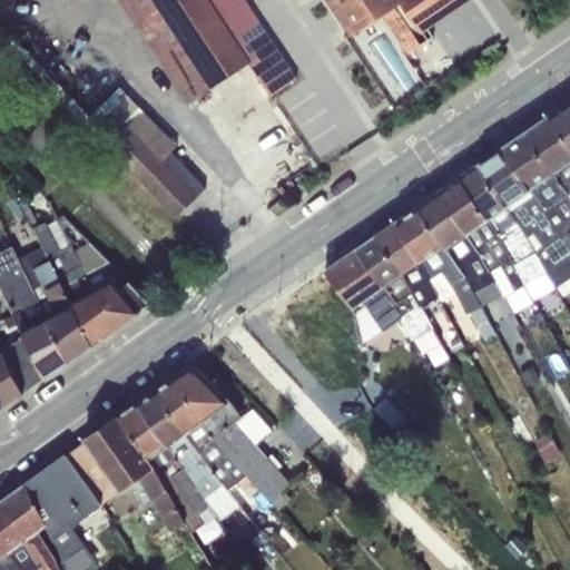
[(120,0),(189,102),(251,61),(276,45),(245,0),(120,0)]
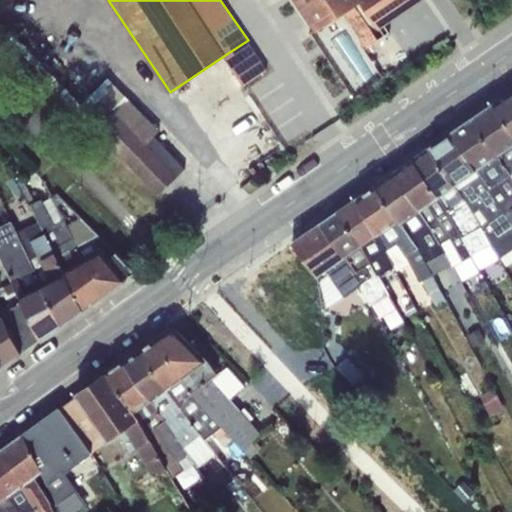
[(266,68),(248,40),(225,55),(244,83),(266,68)]
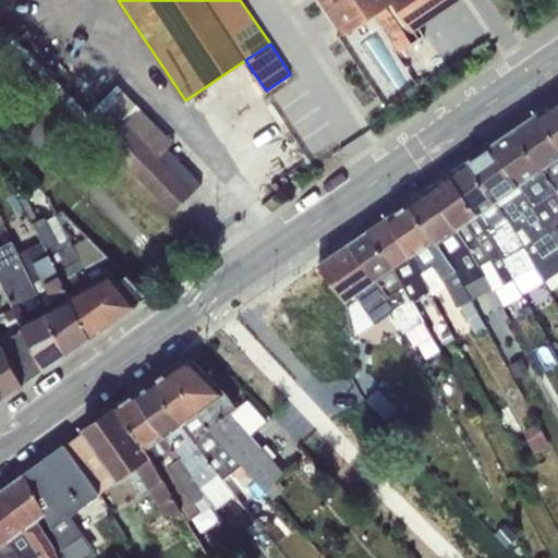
[(557,101),(557,100),(540,113),(557,140),(557,101)]
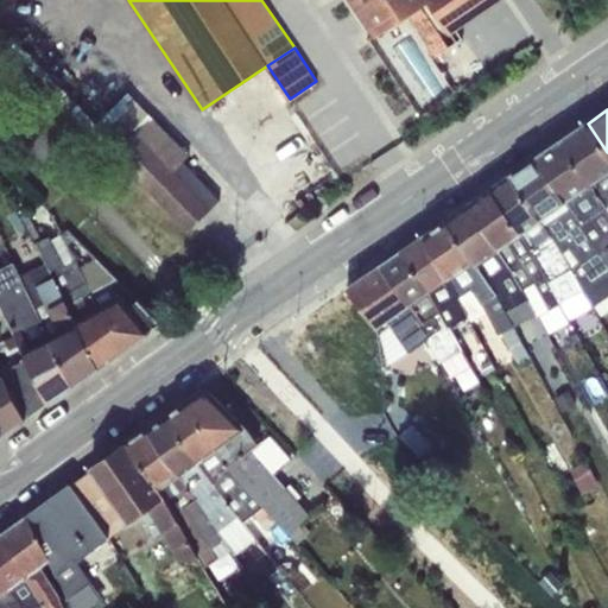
[(607,152),(588,124),(561,141),(593,184),(607,173),(607,152)]
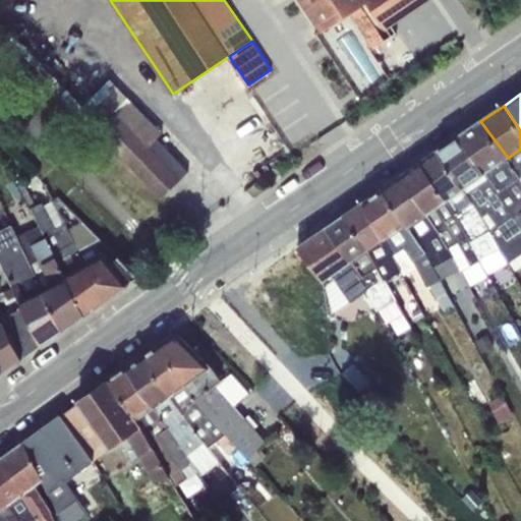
[(118,112),(97,132),(161,198),(189,171),(139,120),(133,127),(118,112)]
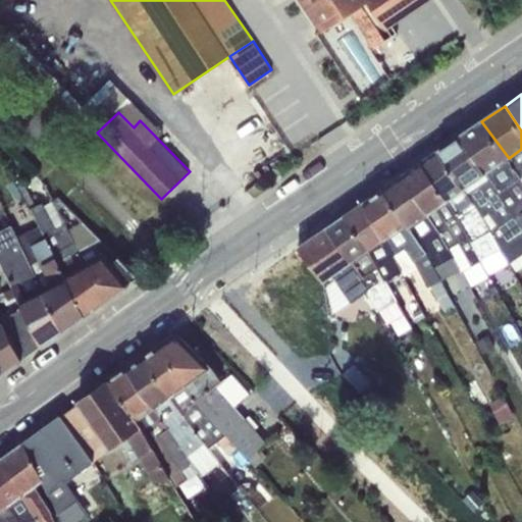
[(481,121),(459,137),(487,173),(509,158),(481,121)]
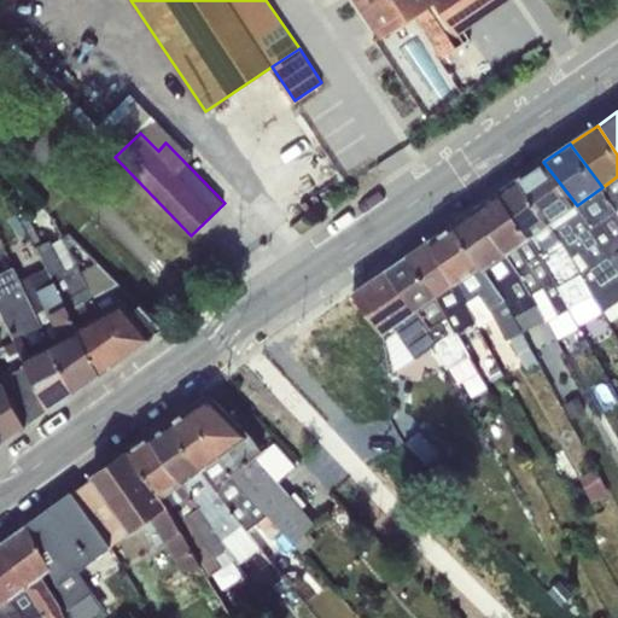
[(543,162),(518,178),(551,222),(577,205),(543,162)]
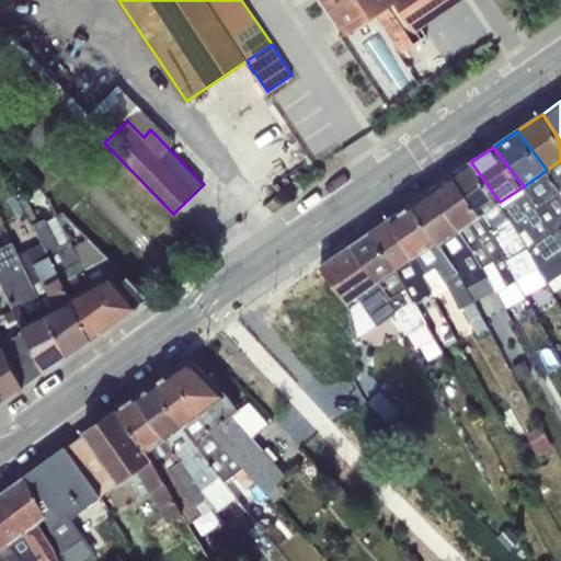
[(560,191),(560,192),(560,160),(547,170),(560,191)]
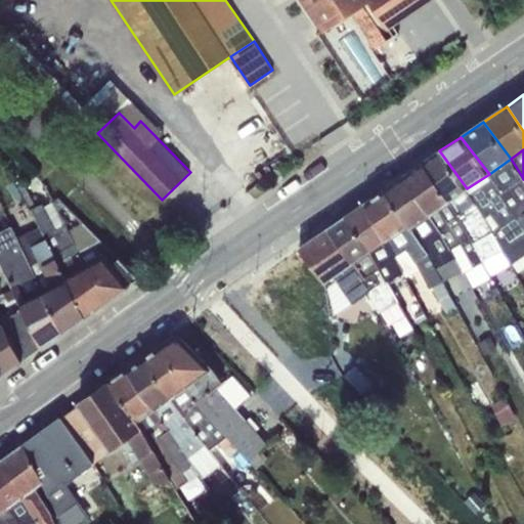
[(439,150),(423,163),(448,201),(466,189),(467,188),(439,150)]
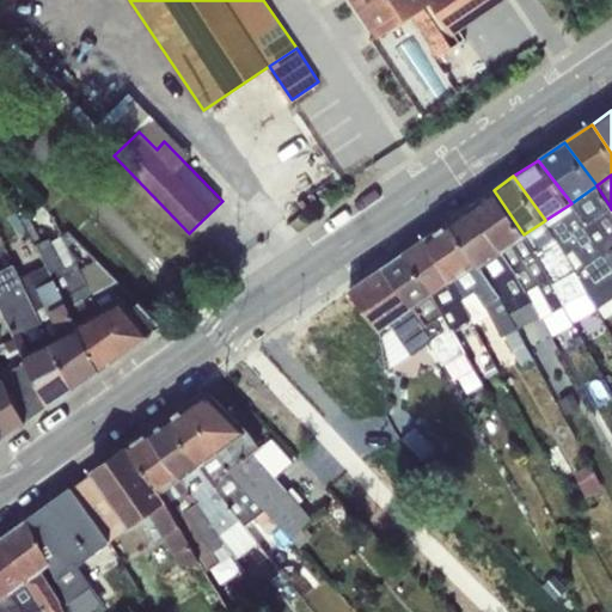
[(604,254),(611,249),(611,209),(611,208),(597,185),(571,203),(588,227),(604,254)]
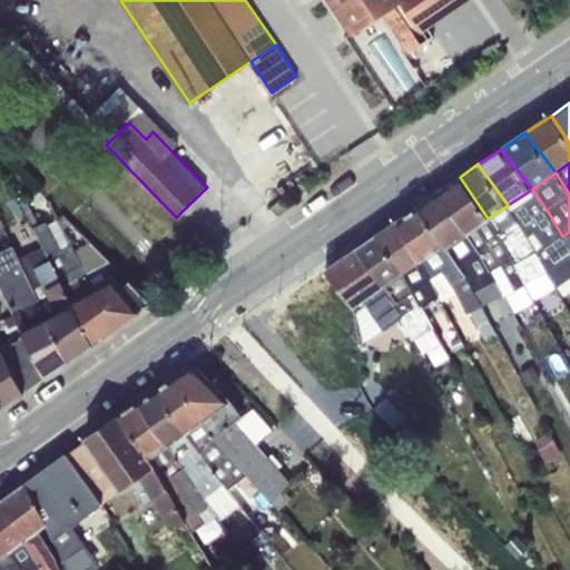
[(460,177),(439,192),(468,233),(488,219),(488,218),(460,177)]
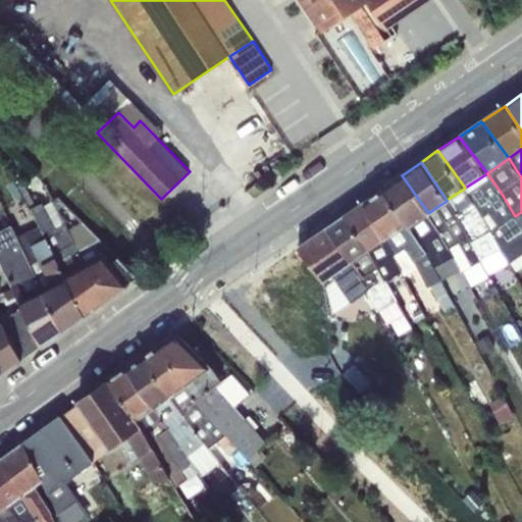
[(490,230),(501,249),(509,263),(521,254),(521,212),(515,216),(502,194),(487,173),(465,188),(464,189),(474,203),(484,219),(490,230)]
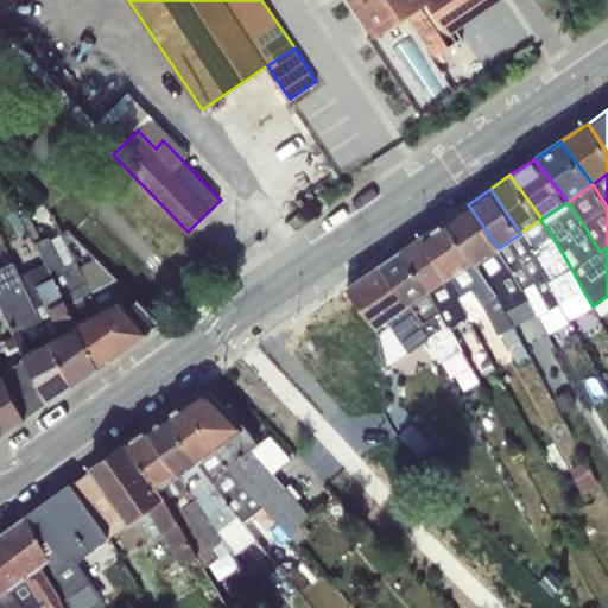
[(468,204),(448,219),(473,260),(476,264),(499,248),(468,204)]
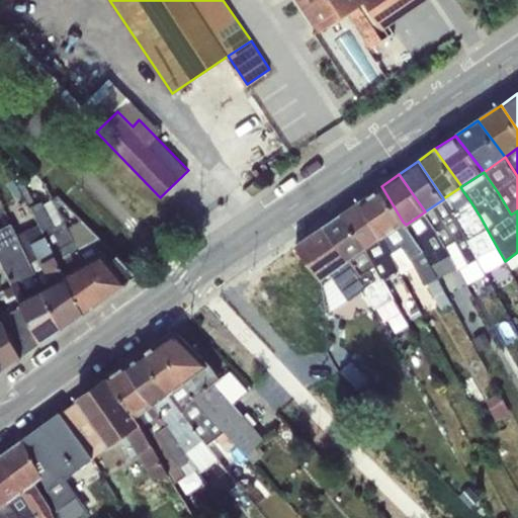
[(381,186),(360,201),(381,237),(382,236),(403,222),(381,186)]
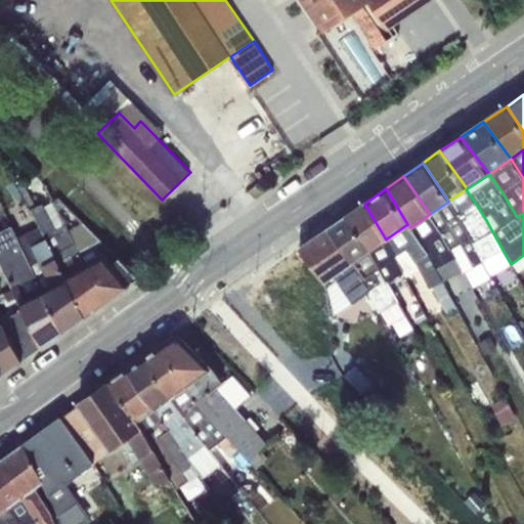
[(448,202),(482,261),(503,250),(492,231),(486,220),(476,204),(466,189),(448,201),(448,202)]
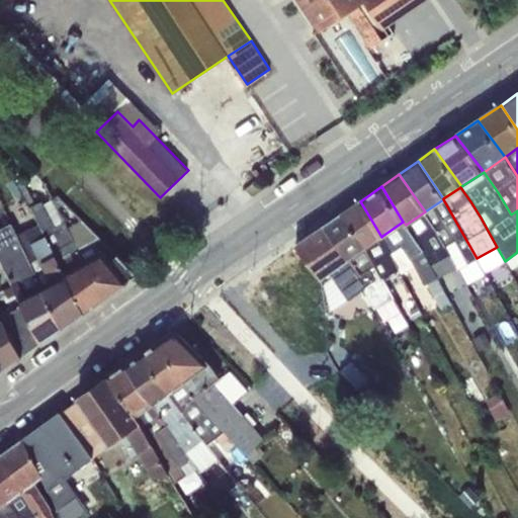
[(36,219),(39,225),(46,236),(48,235),(66,273),(85,263),(104,252),(130,282),(139,275),(100,238),(78,248),(65,222),(57,226),(42,200),(30,206),(24,193),(6,202),(17,228),(36,219)]
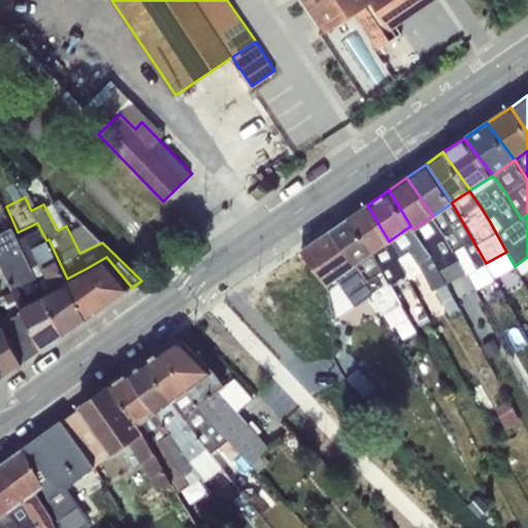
[(77,217),(60,198),(47,202),(56,221),(62,218),(65,224),(77,217)]
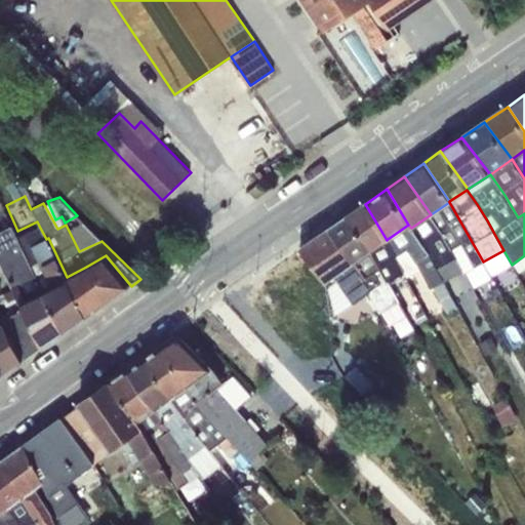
[(483,261),(449,202),(431,214),(443,232),(452,249),(462,244),(474,266),(483,261)]
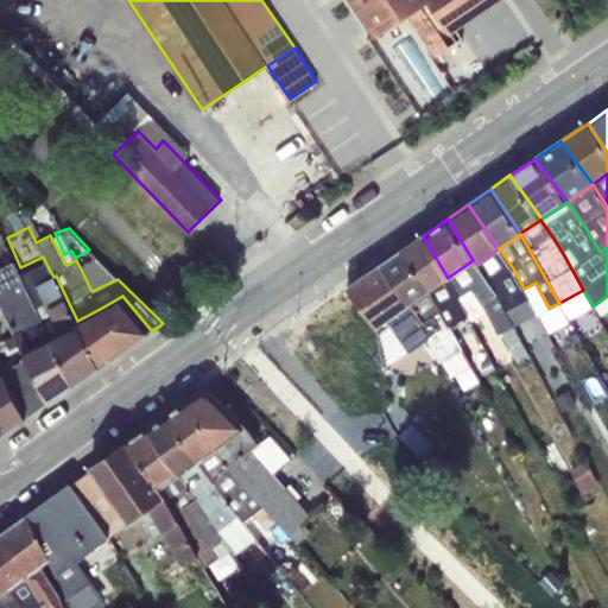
[(423,236),(403,249),(430,290),(448,278),(423,236)]
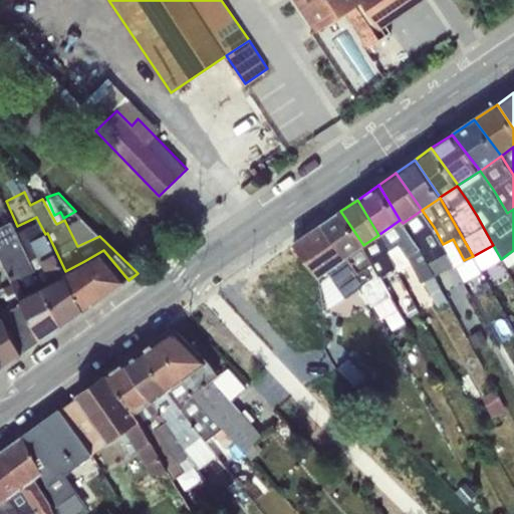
[(434,227),(422,210),(403,223),(421,248),(429,263),(431,262),(447,292),(458,286),(450,270),(445,273),(438,259),(448,253),(443,244),(434,227)]
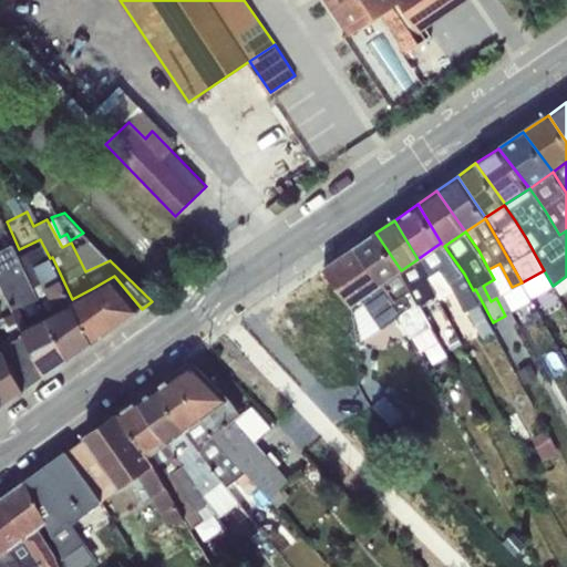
[(375,233),(354,247),(382,284),(401,270),(375,233)]
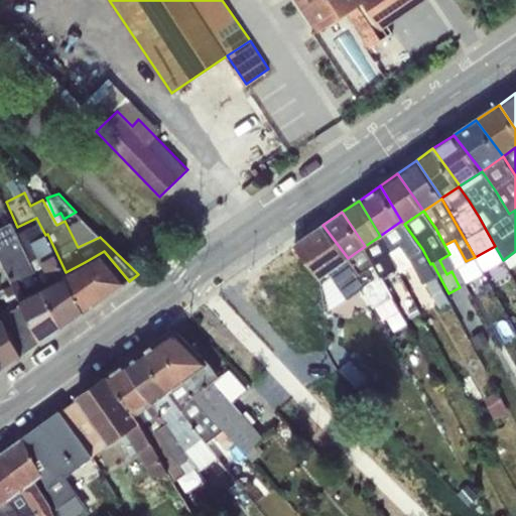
[(0,258),(20,298),(43,285),(18,234),(12,221),(0,227),(0,258)]
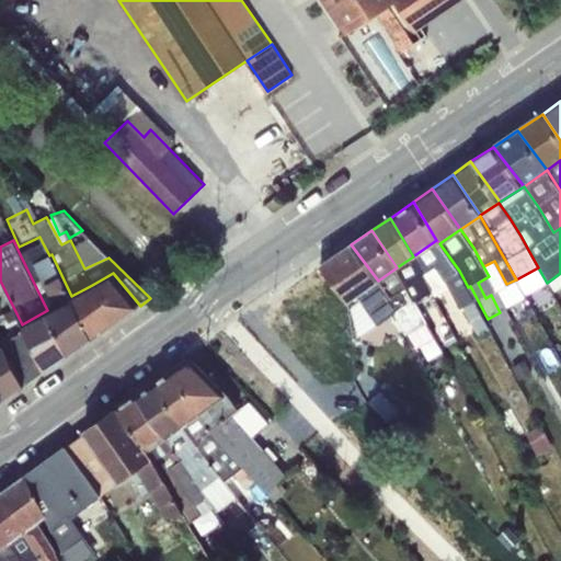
[(436,240),(414,255),(423,274),(436,265),(446,279),(460,308),(464,306),(483,344),(494,339),(468,287),(459,271),(439,243),(436,240)]
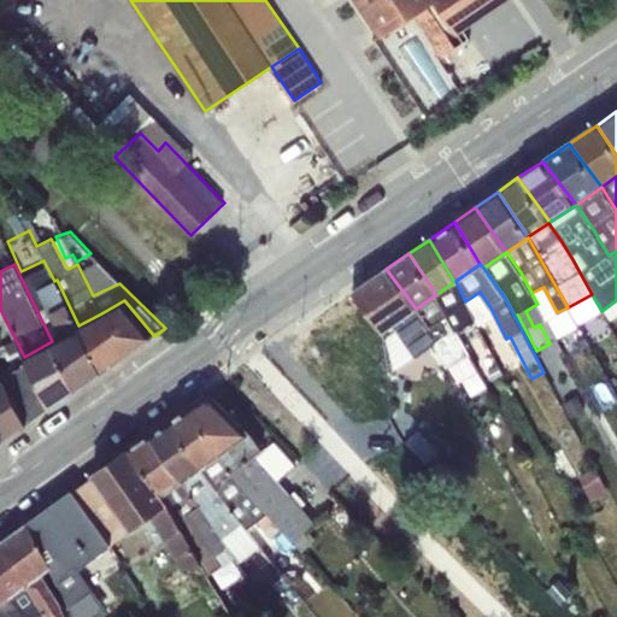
[(22,280),(52,341),(63,335),(37,291),(54,281),(47,268),(22,280)]
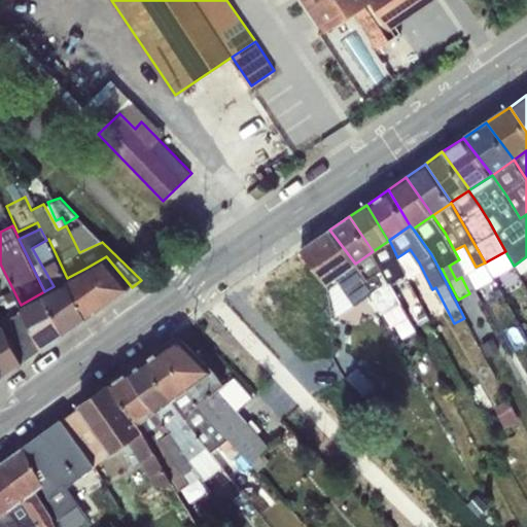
[(329,230),(301,250),(326,284),(329,282),(355,264),(329,230)]
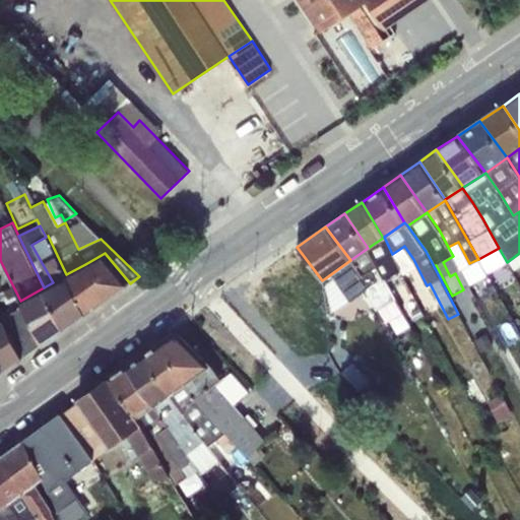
[(48,236),(46,237),(31,245),(53,282),(66,274),(48,236)]
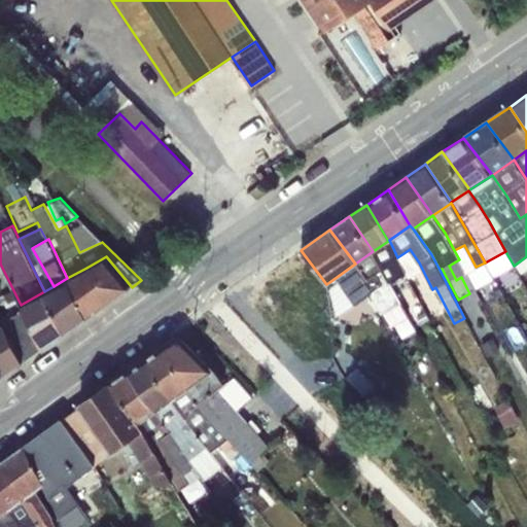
[(397,257),(389,240),(388,241),(373,251),(390,282),(407,275),(397,257)]
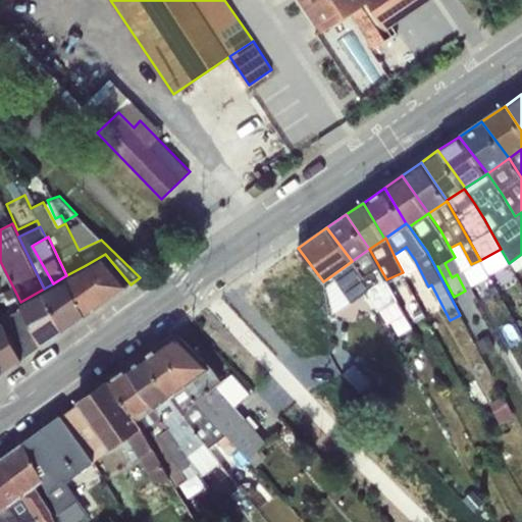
[(462,270),(471,264),(460,243),(450,248),(455,257),(445,263),(452,277),(457,274),(462,270)]
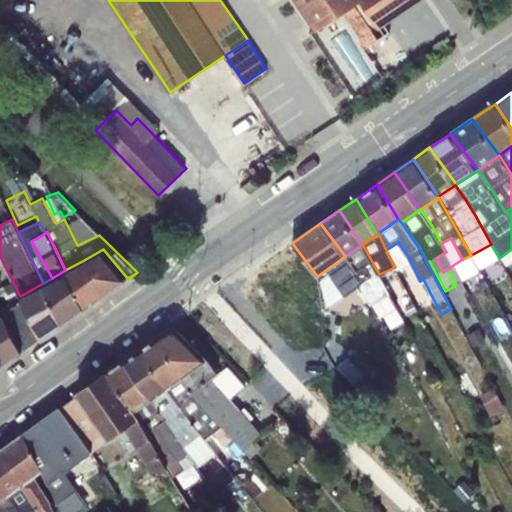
[(379,274),(362,244),(345,256),(320,274),(329,273),(345,297),(361,286),(370,304),(389,294),(379,274)]
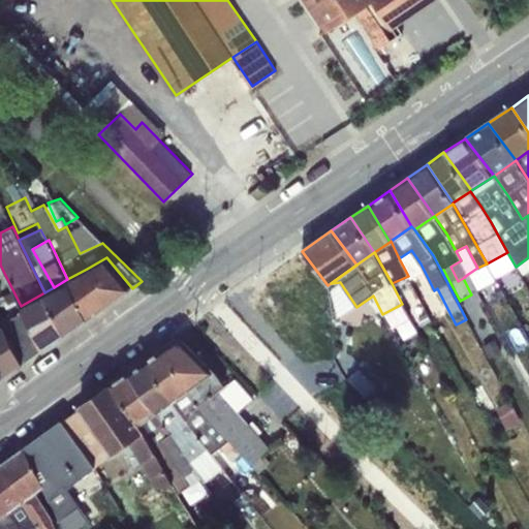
[(106,257),(87,269),(107,305),(132,288),(106,257)]
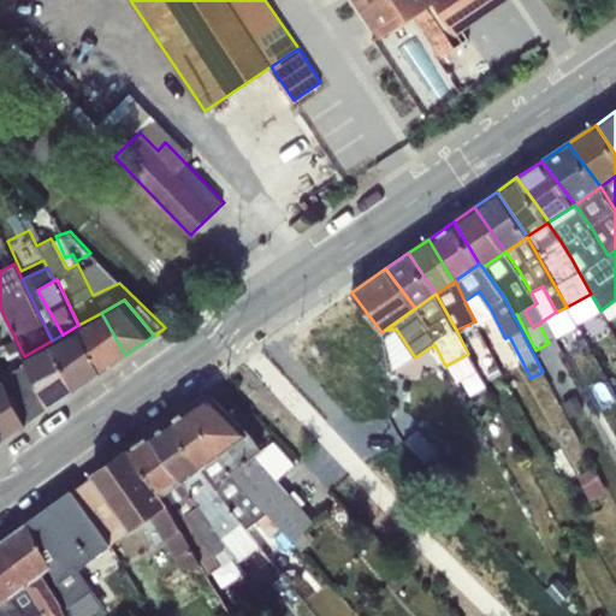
[(101,313),(78,325),(102,372),(125,355),(101,313)]
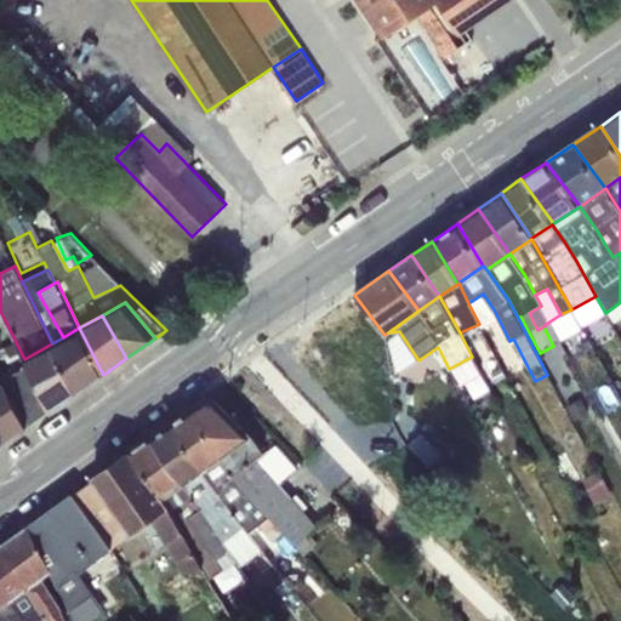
[(63,337),(52,343),(77,394),(103,375),(79,328),(63,337)]
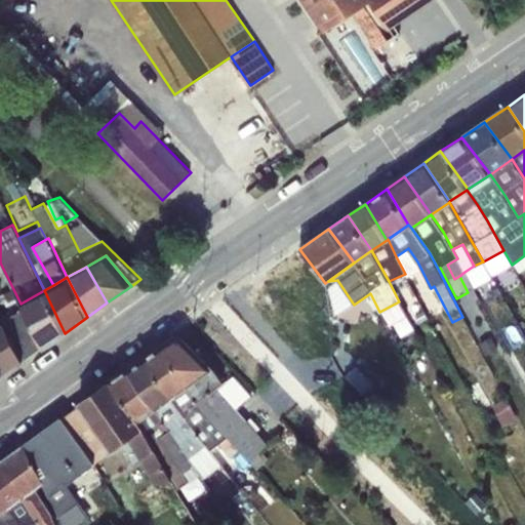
[(24,310),(43,348),(65,333),(44,290),(21,304),(24,310)]
